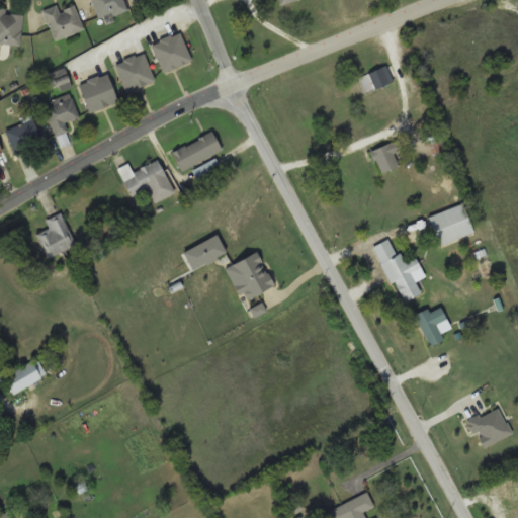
[(126,10),(122,0),(92,0),(98,18),(126,10)]
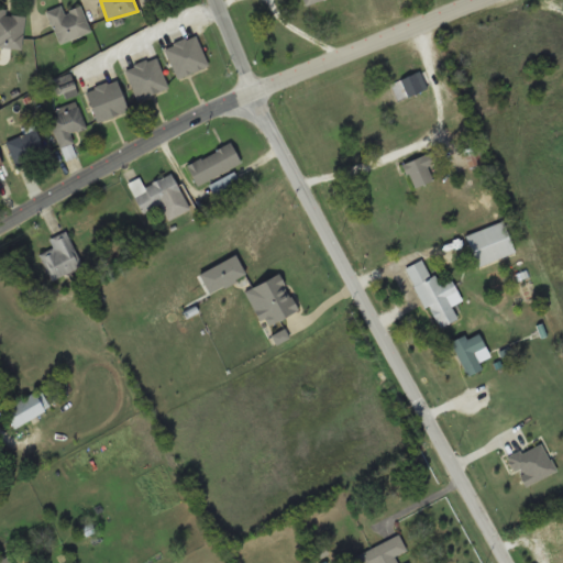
[(62,6),(47,11),(58,43),(90,32),(81,4),(64,10),(62,6)]
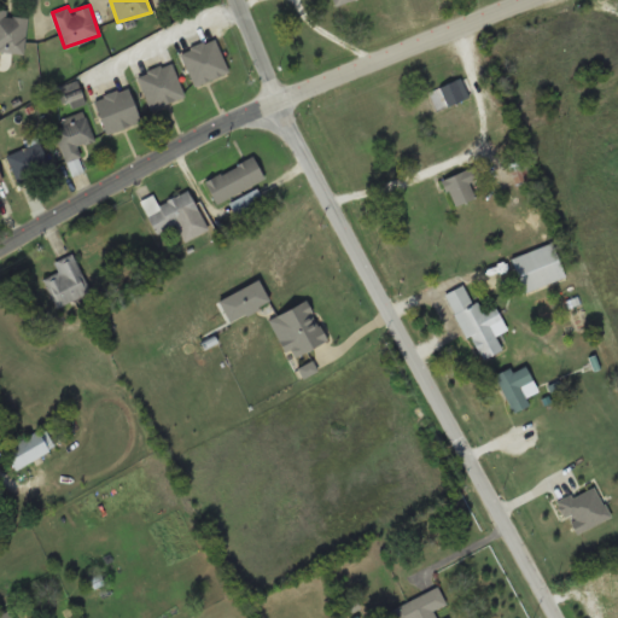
[(0,10),(0,51),(24,53),(28,13),(0,10)]
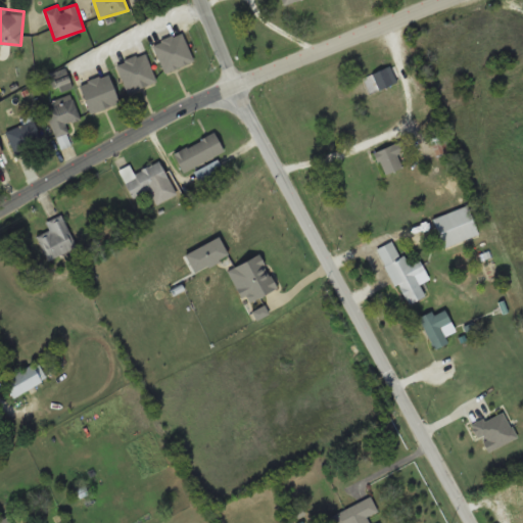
[(193,60),(181,32),(153,44),(164,73),(193,60)]
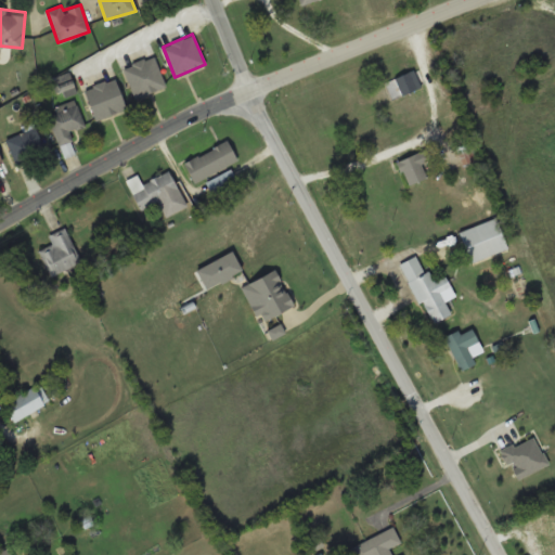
[(124,68),(137,99),(166,86),(153,55),(124,68)]
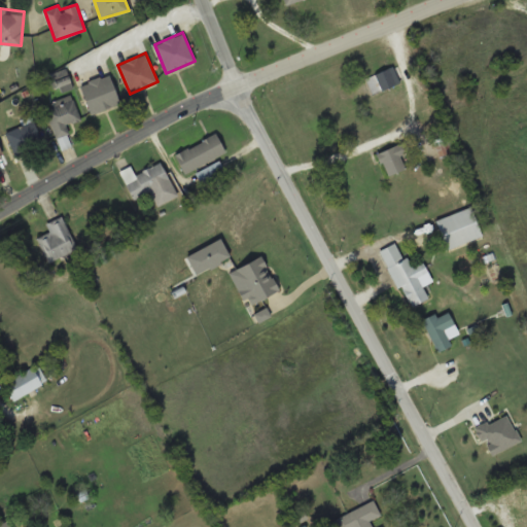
[(400,82),(393,65),(374,74),(382,91),(400,82)]
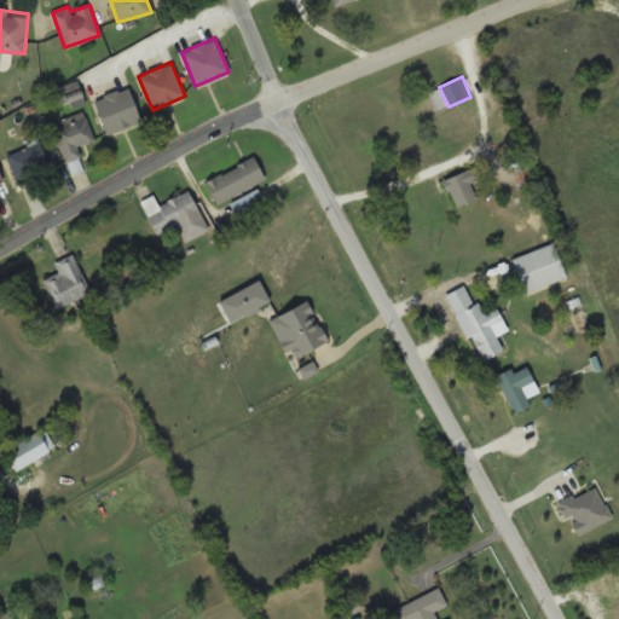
[(93,102),(108,134),(140,120),(126,87),(93,102)]
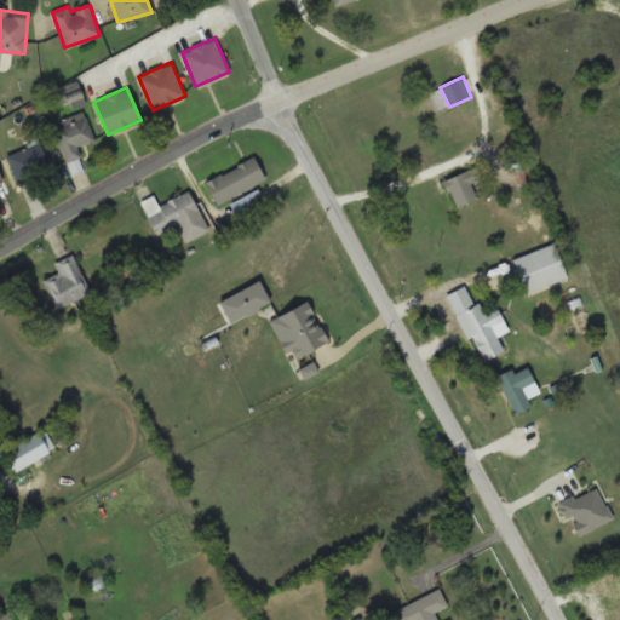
[(95,139),(85,112),(62,120),(64,125),(55,127),(72,176),(85,171),(76,145),(95,139)]
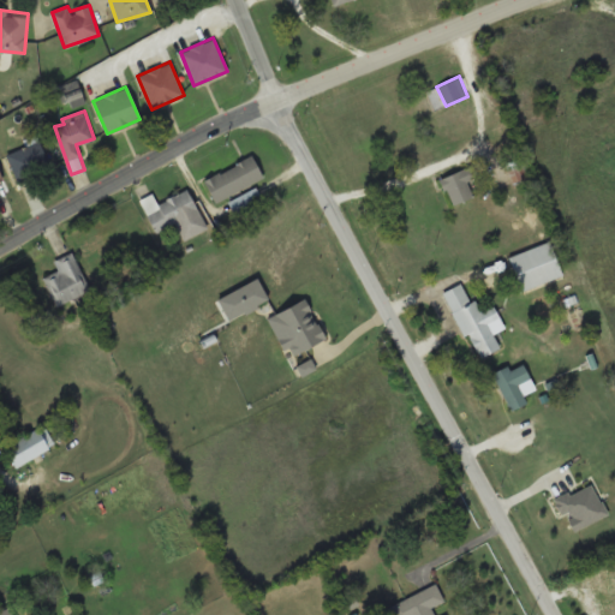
[(7,155),(21,183),(52,168),(39,141),(7,155)]
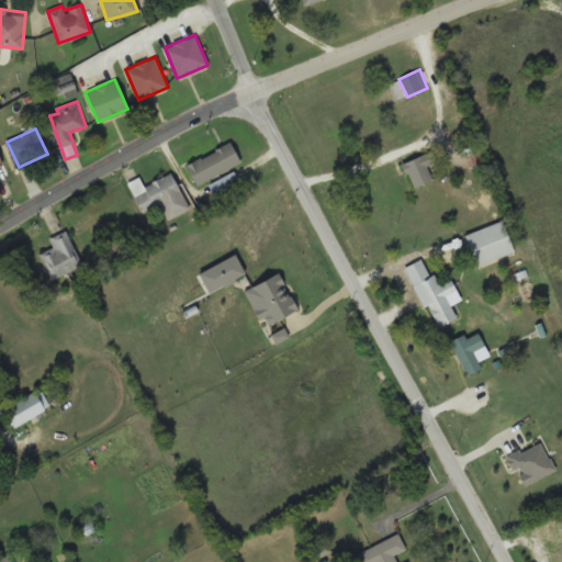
[(239,163),(229,142),(186,165),(197,186),(239,163)]
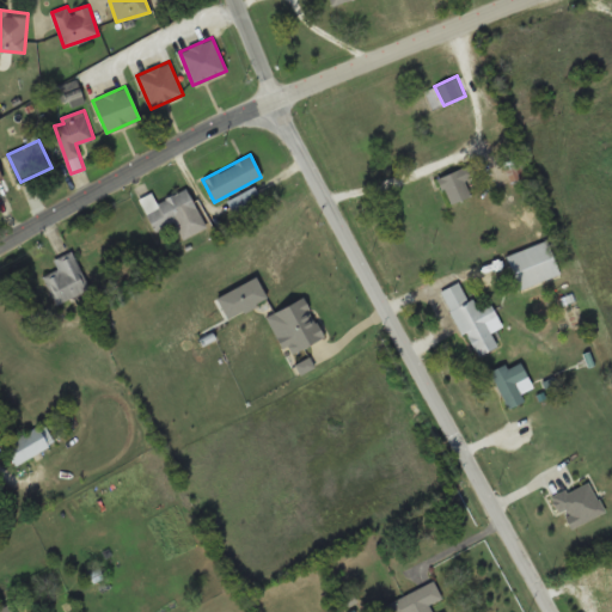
[(503,161),(510,183),(527,177),(519,157),(503,161)]
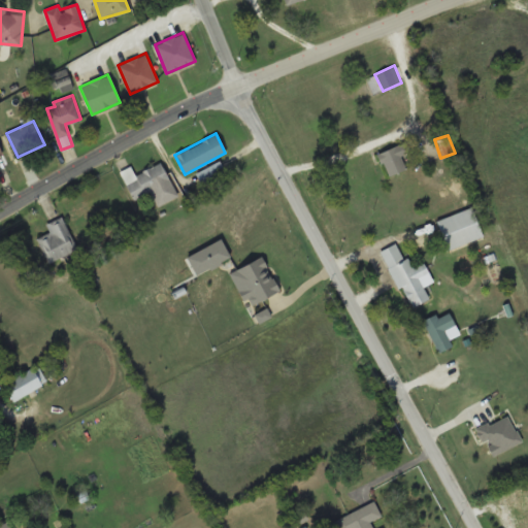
[(377,153),(388,176),(406,168),(401,156),(410,152),(406,140),(377,153)]
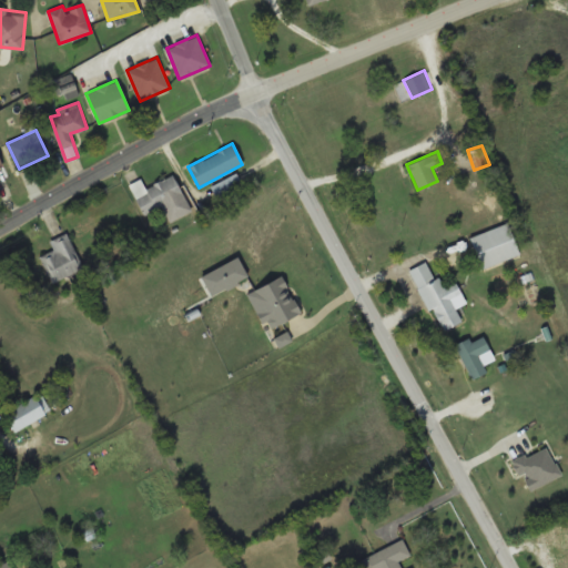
[(129,184),(143,214),(162,205),(169,222),(191,212),(174,175),(144,188),(141,179),(129,184)]
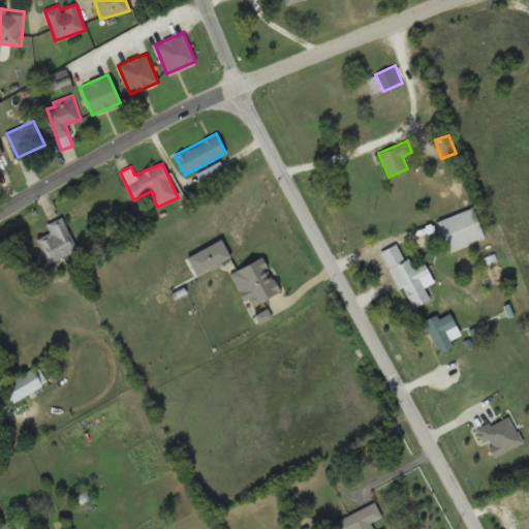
[(447,250),(483,239),(472,209),(437,220),(447,250)]
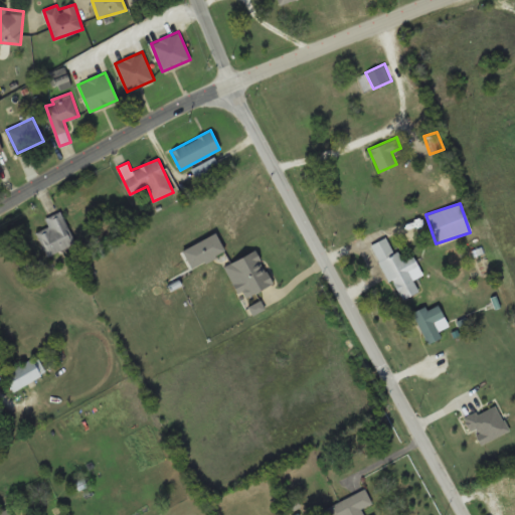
[(47,255),(74,242),(60,210),(44,217),(49,227),(37,233),(47,255)]
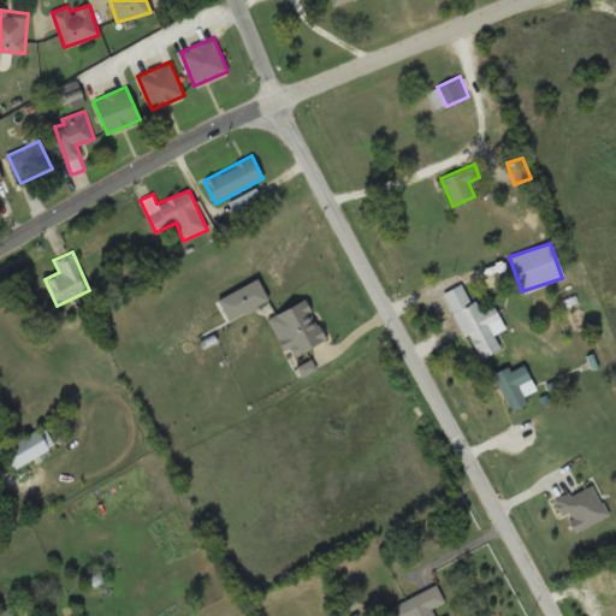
[(467,282),(445,291),(477,361),(498,351),(467,282)]
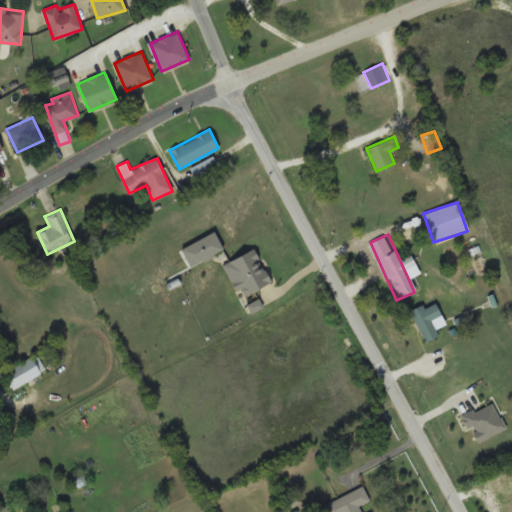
[(426,341),(439,334),(437,329),(446,324),(432,298),(409,311),(426,341)]
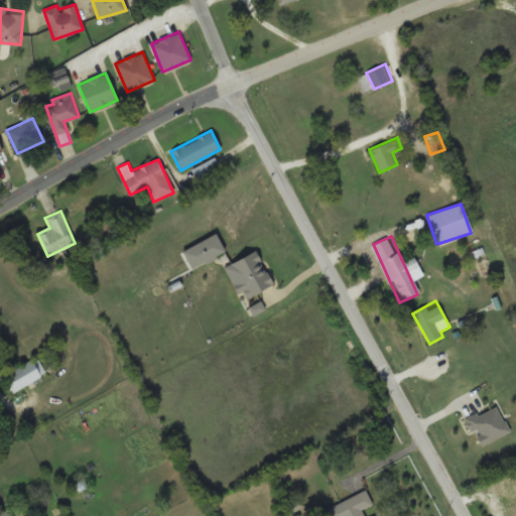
[(13,392),(46,375),(37,358),(4,375),(13,392)]
